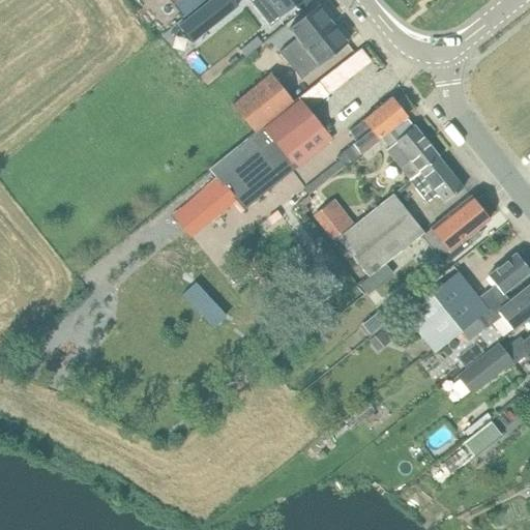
[(169,0),(182,16),(201,0),(169,0)]
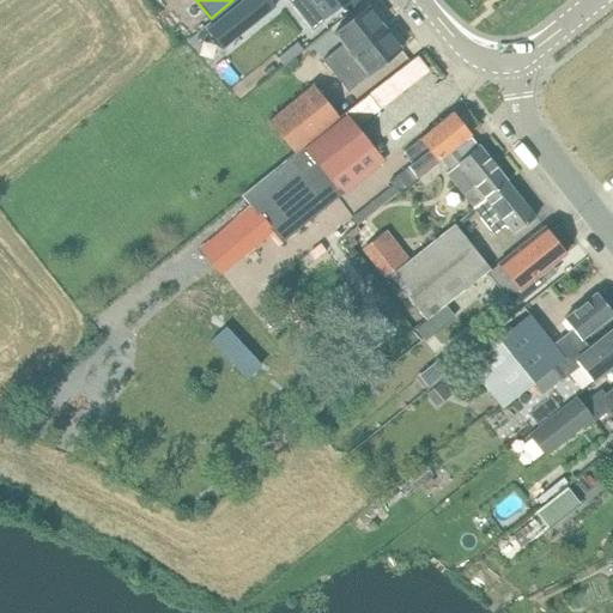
[(268,0),(243,0),(226,14),(242,34),(274,7),(268,0)]
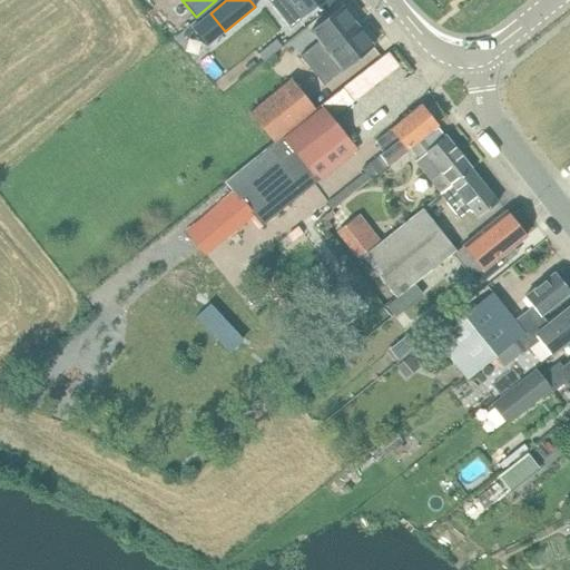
[(275,0),(271,3),(271,5),(290,29),(326,0),(275,0)]
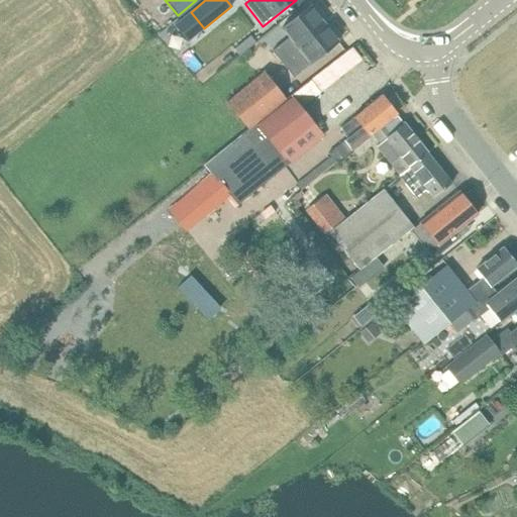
[(311,64),(323,55),(338,42),(309,5),(293,18),(282,27),(290,37),(272,52),(294,78),(311,64)]
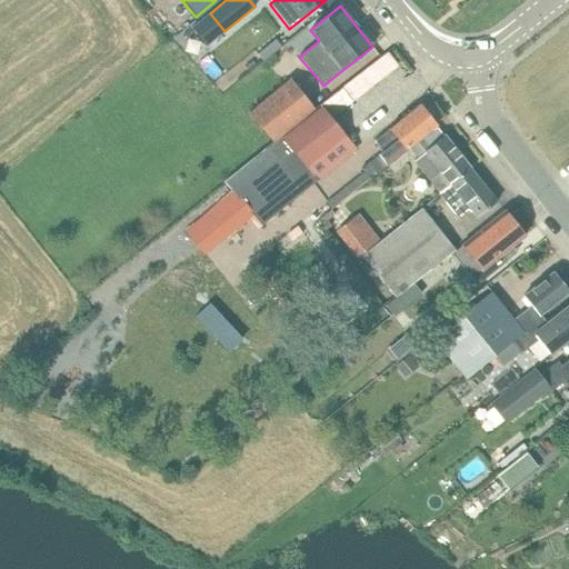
[(273,143),(316,110),(290,79),(248,113),(272,142),(273,143)]
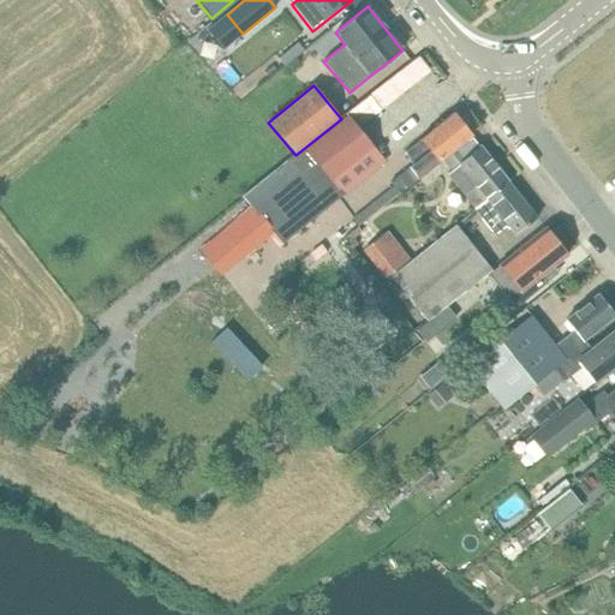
[(384,88),(369,96),(380,117),(395,108),(384,88)]
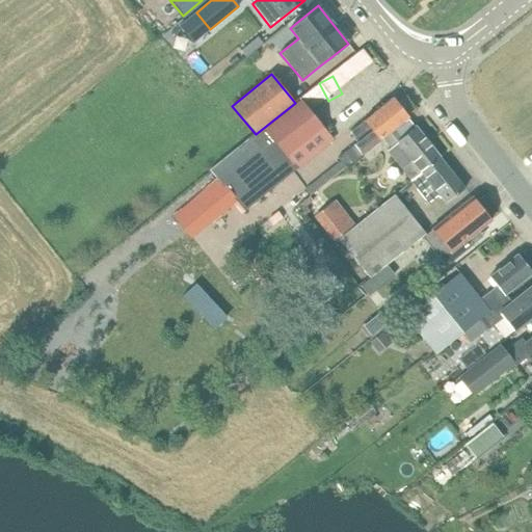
[(357,141),(338,157),(340,161),(345,166),(345,167),(363,154),(382,137),(383,138),(407,120),(406,118),(407,117),(392,98),(376,111),(365,121),(350,131),(357,141)]
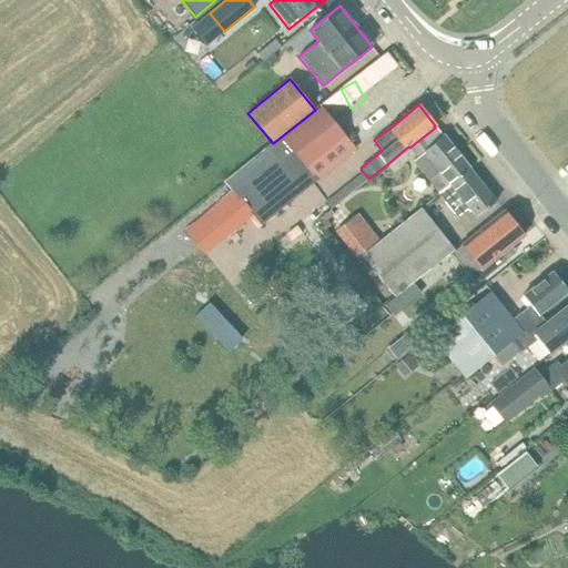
[(272,142),(264,149),(270,155),(275,162),(301,193),(355,149),(333,121),(322,107),(274,145),(273,143),(272,142)]
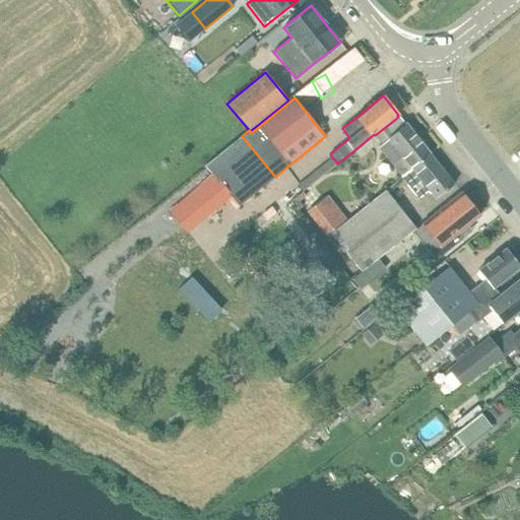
[(404,124),(398,117),(375,135),(382,144),(378,147),(384,154),(383,155),(401,178),(430,154),(405,124),(404,124)]
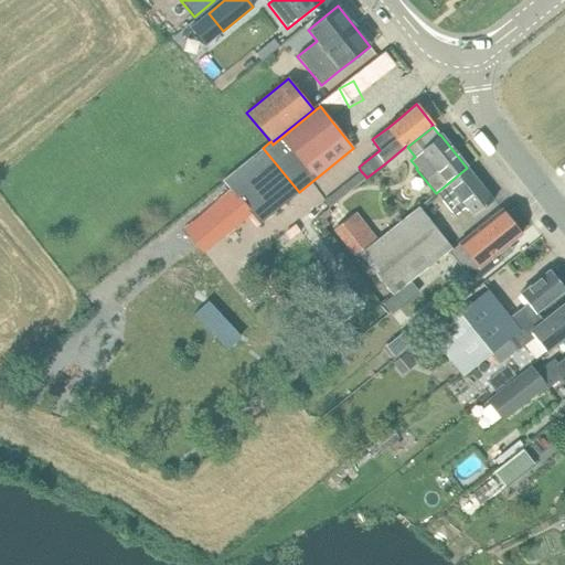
[(473,216),(493,201),(467,168),(436,193),(455,216),(466,208),(473,216)]
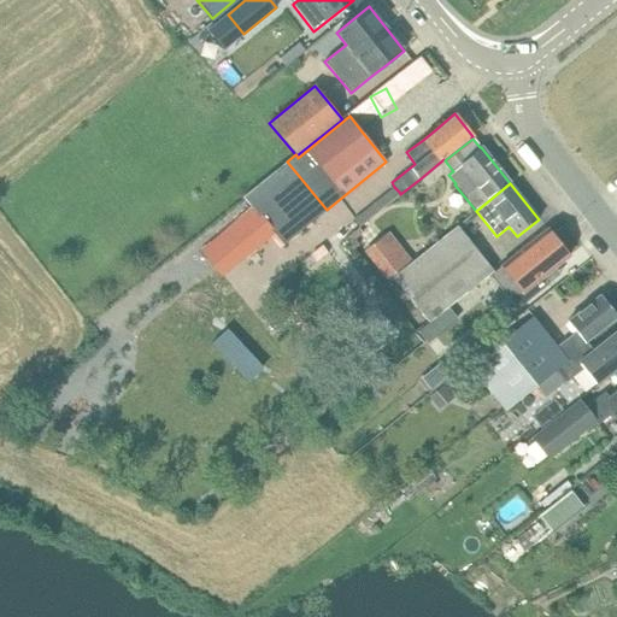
[(257,211),(225,236),(239,253),(270,228),(257,211)]
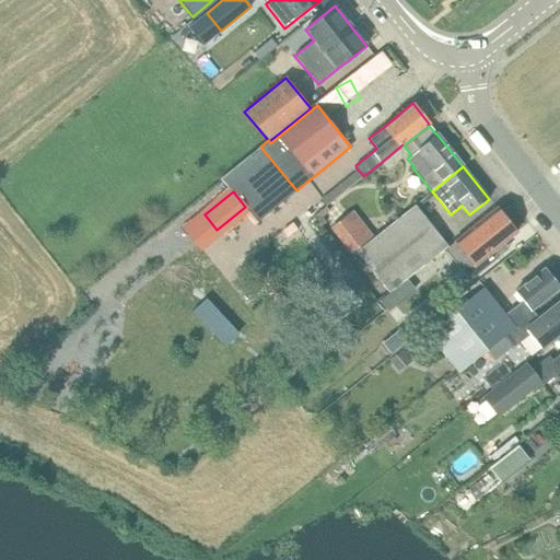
[(388,292),(446,245),(415,206),(357,253),(388,292)]
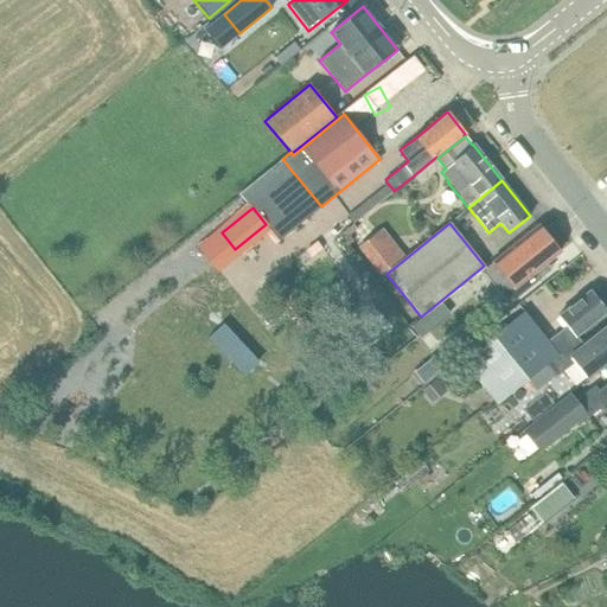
[(497,261),(483,272),(510,306),(541,280),(535,274),(560,253),(556,248),(538,227),(497,261)]
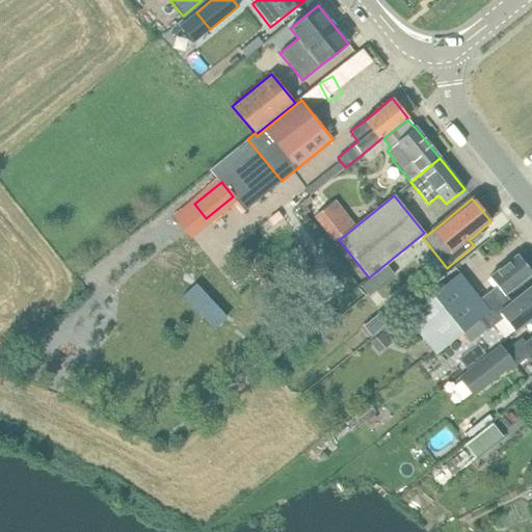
[(333,242),(354,225),(335,200),(313,217),(333,242)]
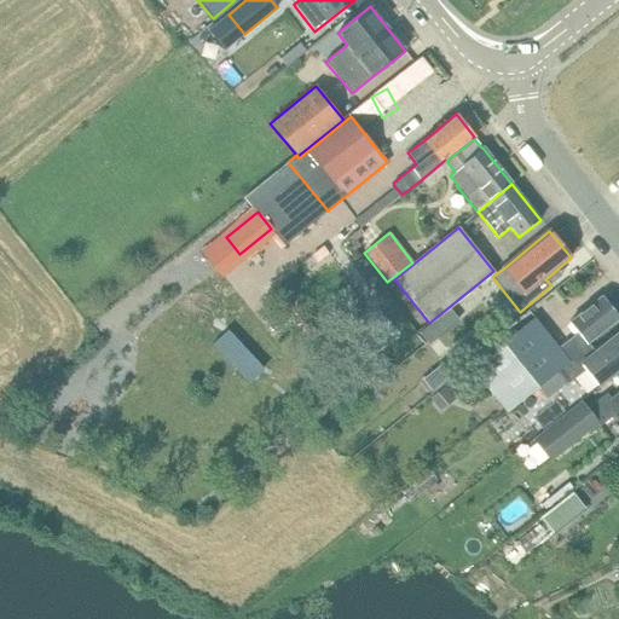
[(557,371),(589,345),(590,343),(589,341),(618,317),(602,296),(570,323),(577,331),(557,346),(533,316),(504,340),(505,341),(473,366),(507,410),(556,371),(557,371)]
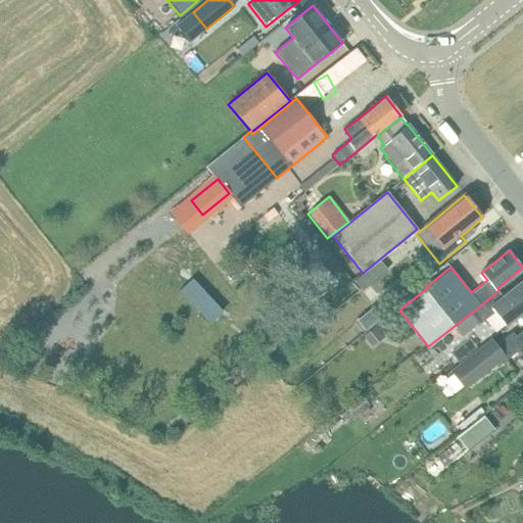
[(323,299),(329,307),(344,296),(316,260),(301,272),(306,278),(296,286),(313,307),(323,299)]
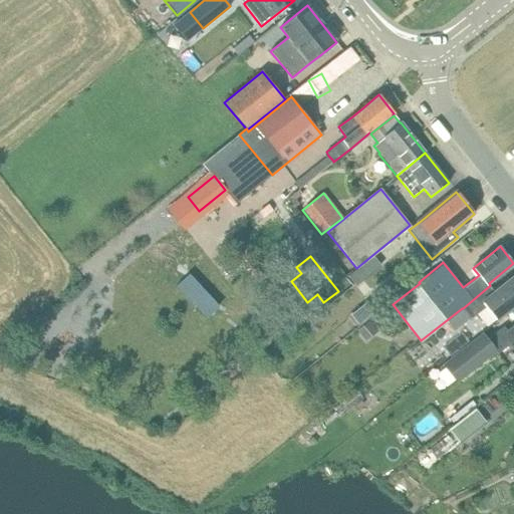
[(489,286),(463,308),(471,318),(486,306),(498,321),(513,307),(513,275),(506,282),(494,292),(489,286)]
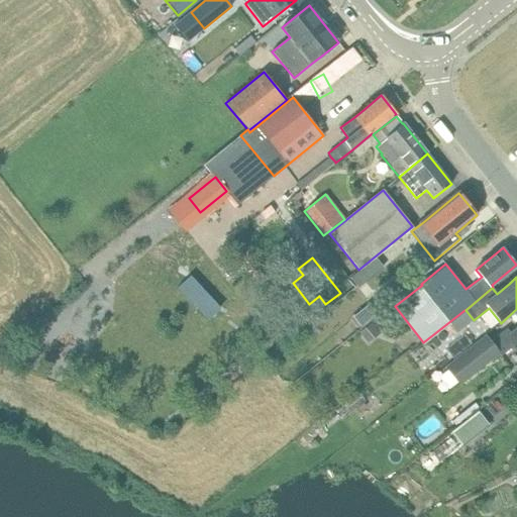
[(507,328),(490,341),(499,352),(501,355),(516,342),(516,328),(511,334),(507,328)]
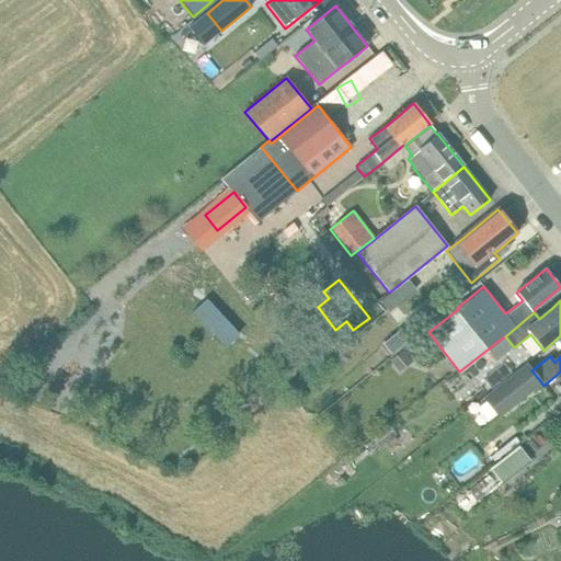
[(528,365),(485,400),(499,416),(541,382),(531,370),(528,365)]
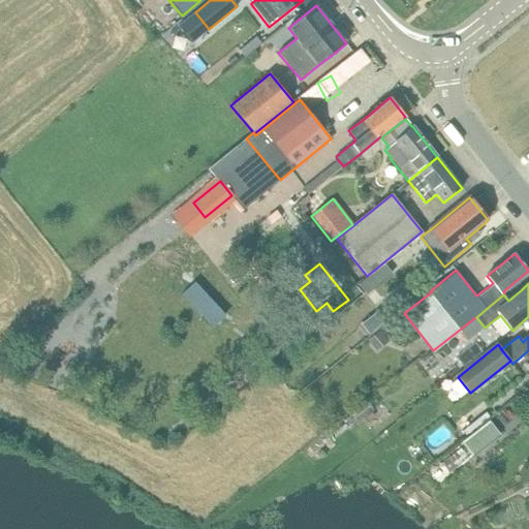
[(474,412),(457,426),(464,436),(481,422),(474,412)]
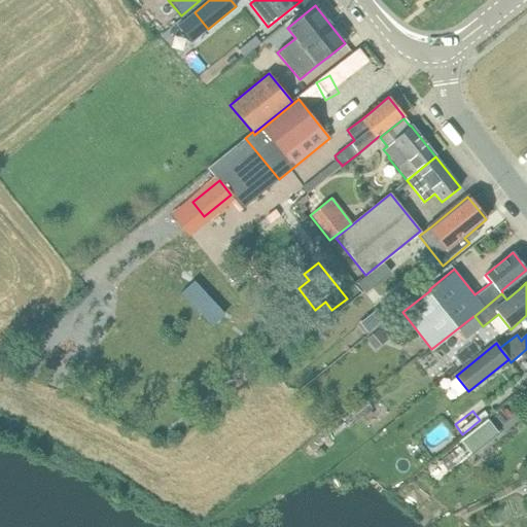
[(470,455),(498,434),(488,421),(460,442),(470,455)]
